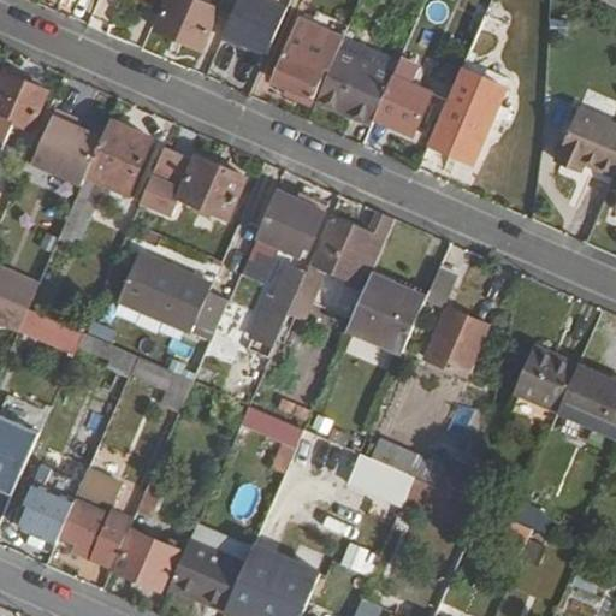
[(170,0),(158,28),(202,48),(224,0),(206,0),(205,3),(200,0),(170,0)]
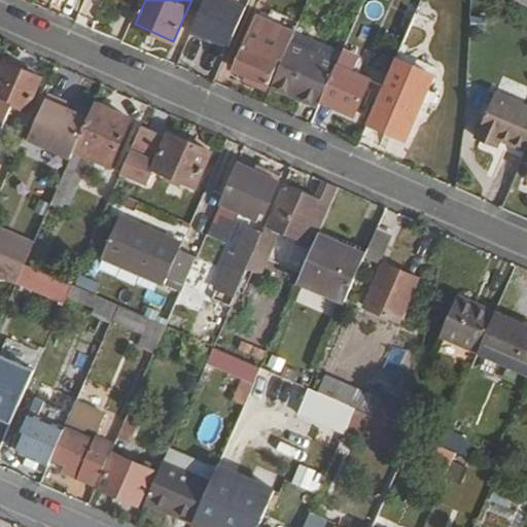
[(224,49),(242,7),(223,0),(197,0),(183,33),(224,49)]
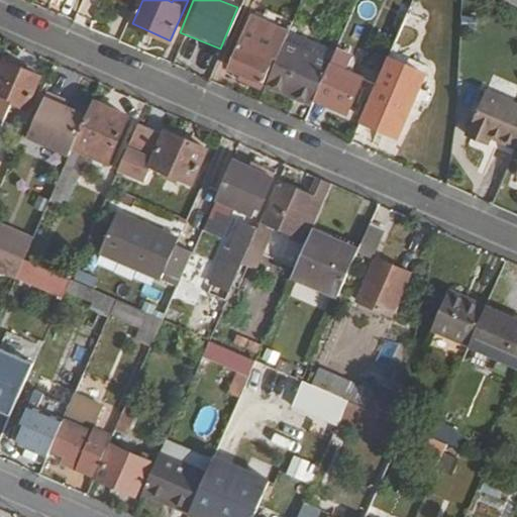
[(516,0),(497,0),(516,8),(516,0)]
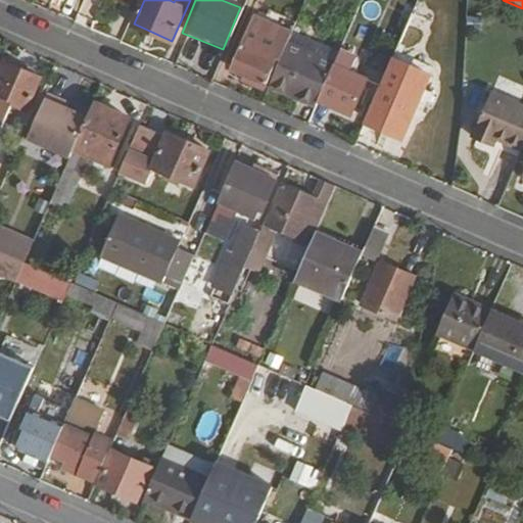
[(257,12),(233,67),(267,83),(281,51),(283,52),(288,40),(294,28),(257,12)]
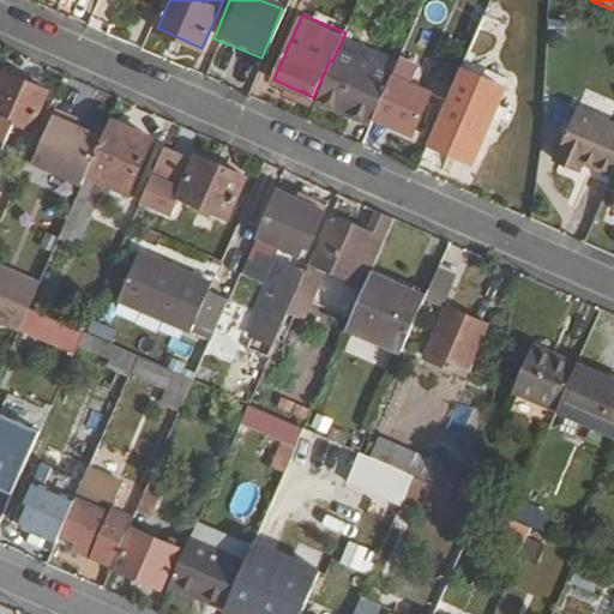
[(485,14),(431,136),(475,155),(493,113),(465,100),(500,20),(485,14)]
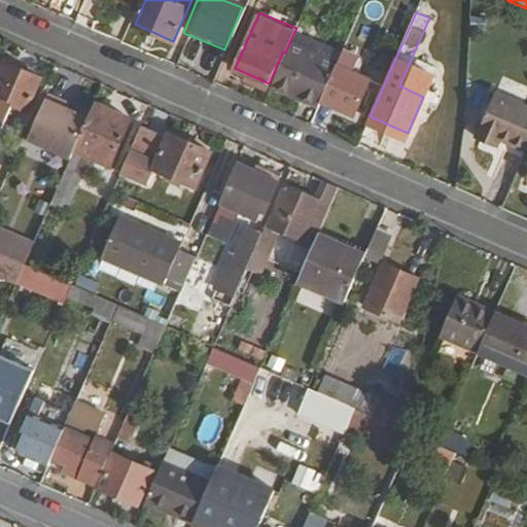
[(292,41),(338,61),(341,51),(296,32),(292,41)]
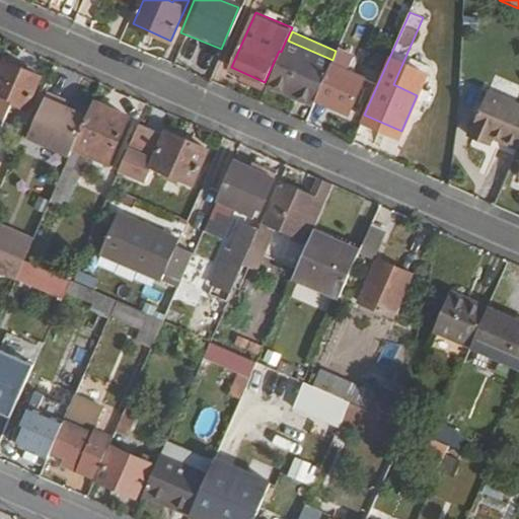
[(281,52),(267,83),(314,104),(317,97),(332,63),(334,60),(332,60),(288,41),(286,40),(281,52)]
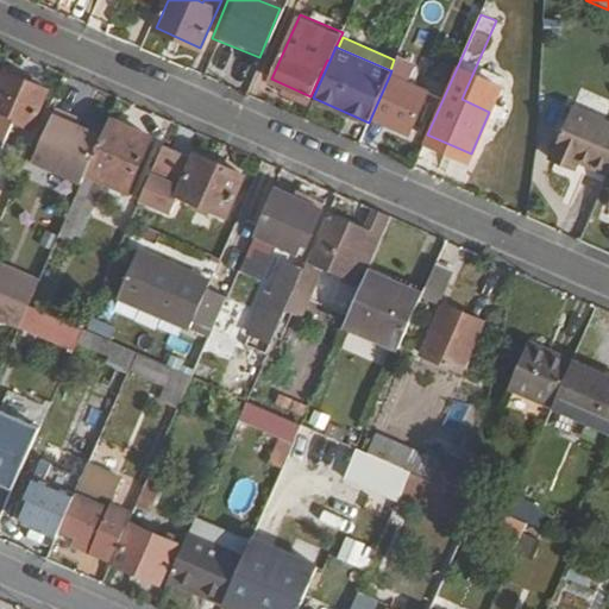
[(7,69),(0,86),(0,111),(33,126),(51,88),(7,69)]
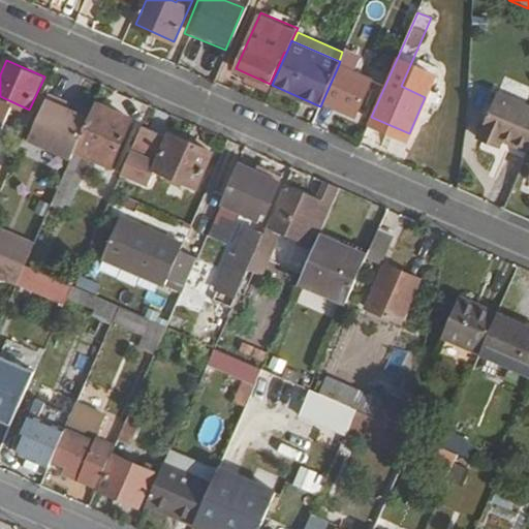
[(339,64),(323,99),(356,114),(372,79),(339,64)]
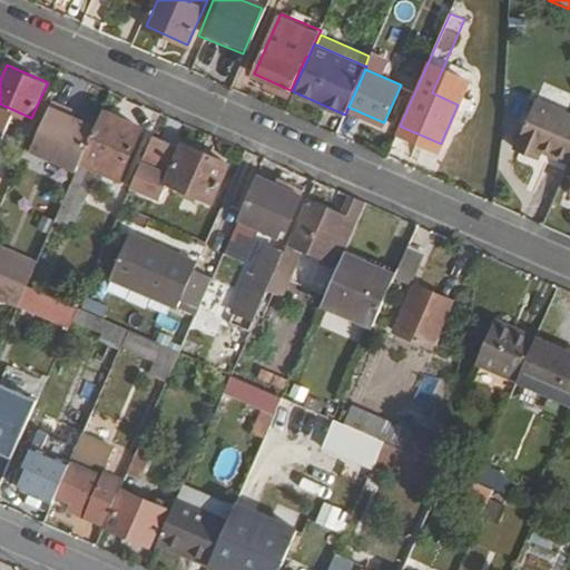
[(569,160),(569,114),(536,99),(514,148),(567,170),(569,160)]
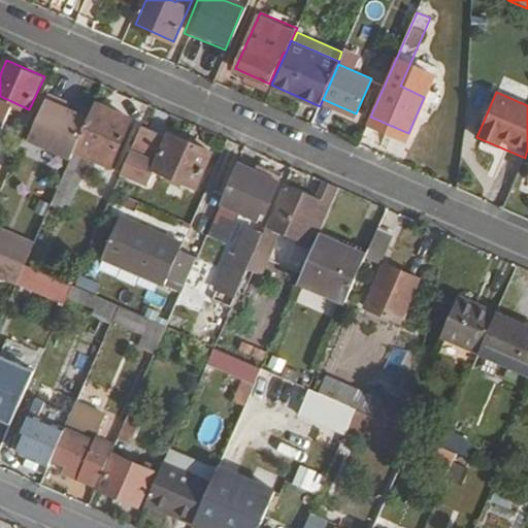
[(54,94),(33,139),(71,156),(89,117),(72,109),(66,106),(69,100),(54,94)]
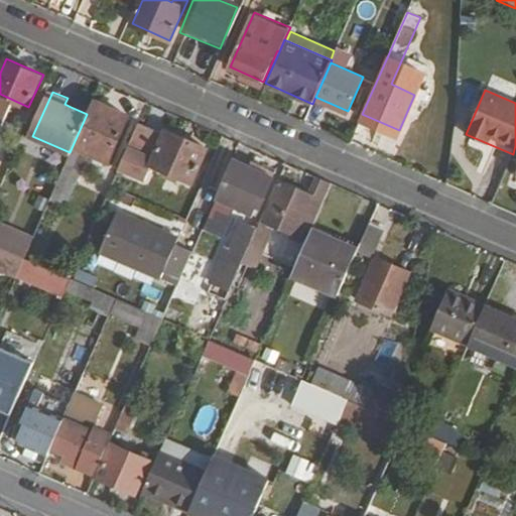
[(68,98),(65,104),(71,107),(74,100),(68,98)]
